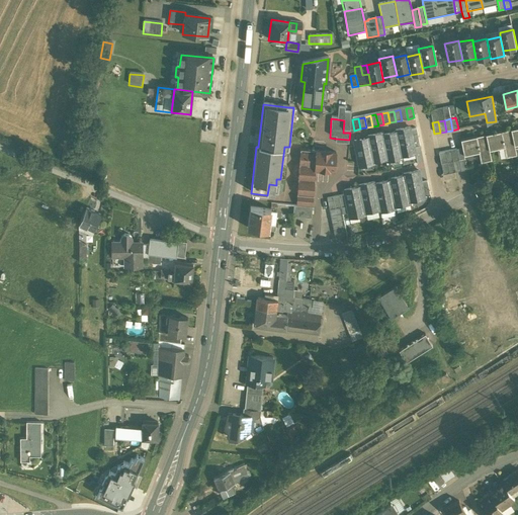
[(411,130),(396,133),(397,135),(401,158),(416,156),(414,150),(411,132),(411,130)]
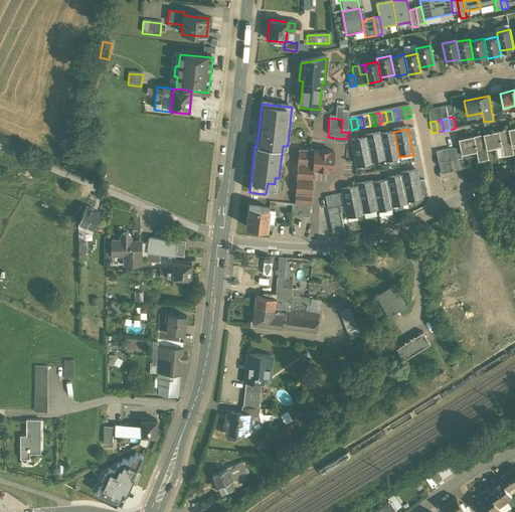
[(414,130),(408,131),(411,149),(417,148),(414,130)]
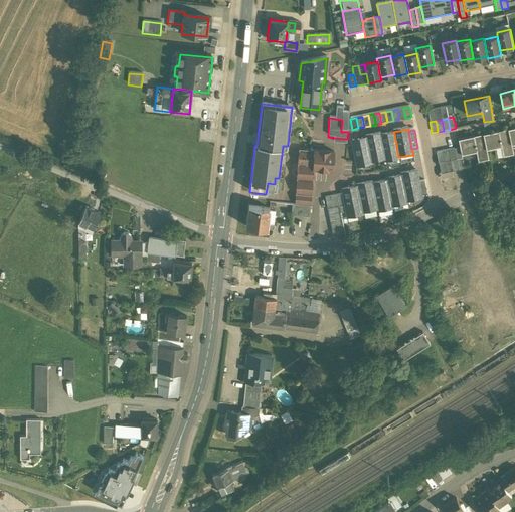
[(508,131),(483,137),(486,151),(487,151),(501,148),(503,158),(513,155),(511,145),(508,131)]
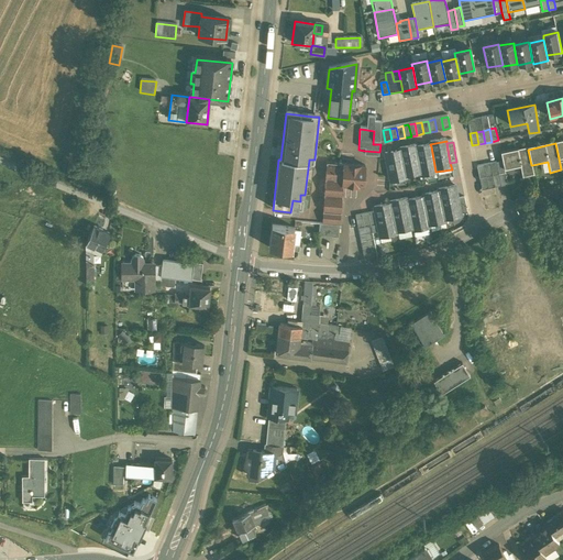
[(431,146),(416,150),(420,175),(421,177),(437,174),(435,172),(431,146)]
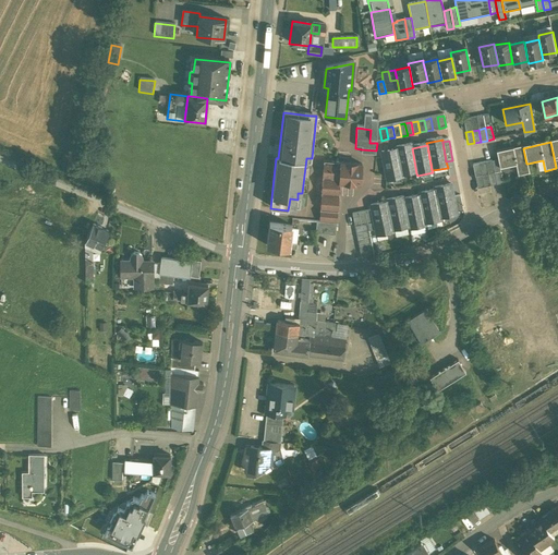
[(397,152),(402,177),(416,173),(412,148),(411,146),(397,148),(397,152)]
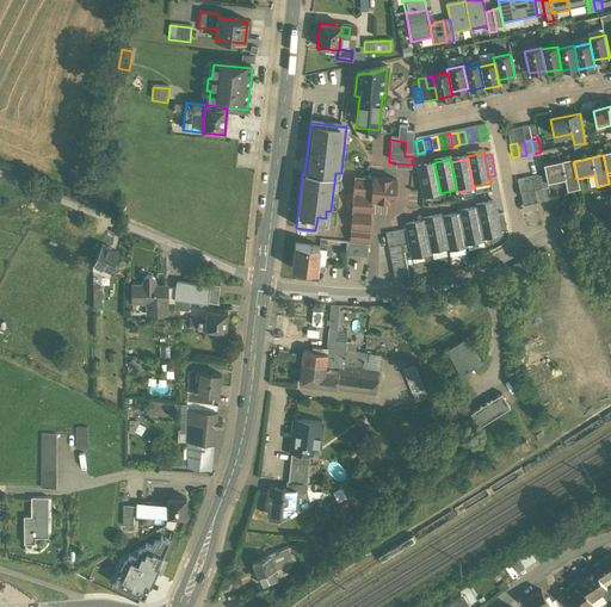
[(573,161),(543,167),(545,175),(547,185),(565,181),(567,193),(580,191),(578,179),(576,179),(573,162),(573,161)]
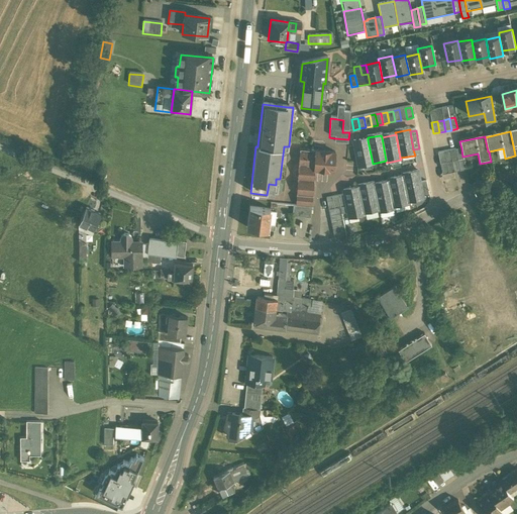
[(368,140),(353,142),(358,168),(373,166),(373,164),(368,140)]
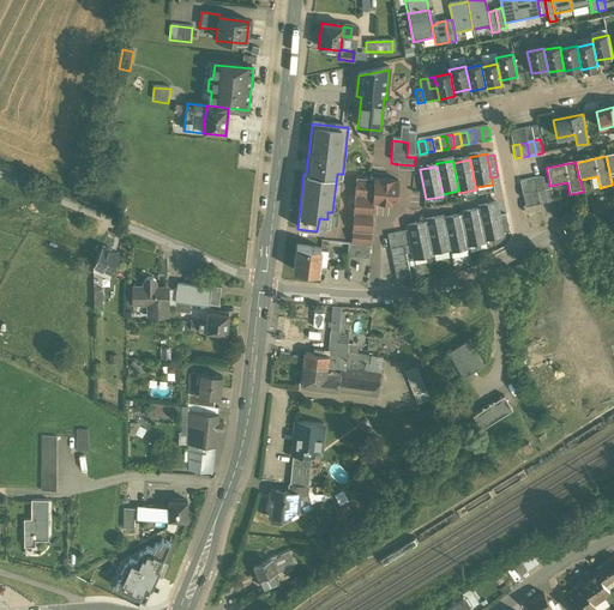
[(548,176),(541,179),(543,191),(551,189),(549,186),(548,176)]
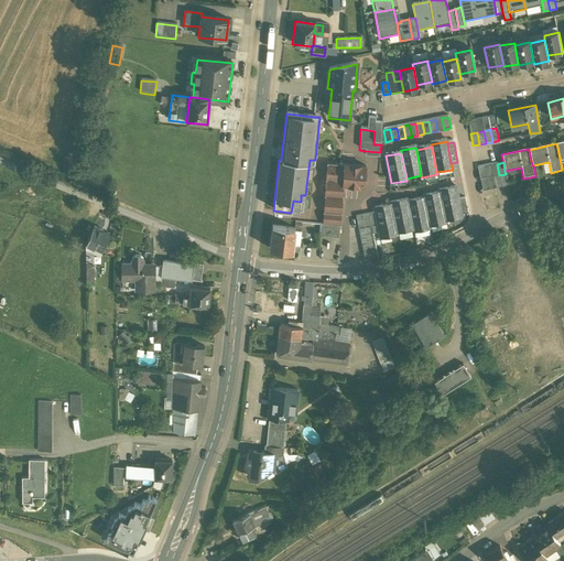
[(497,164),(490,165),(492,176),(499,175),(497,164)]
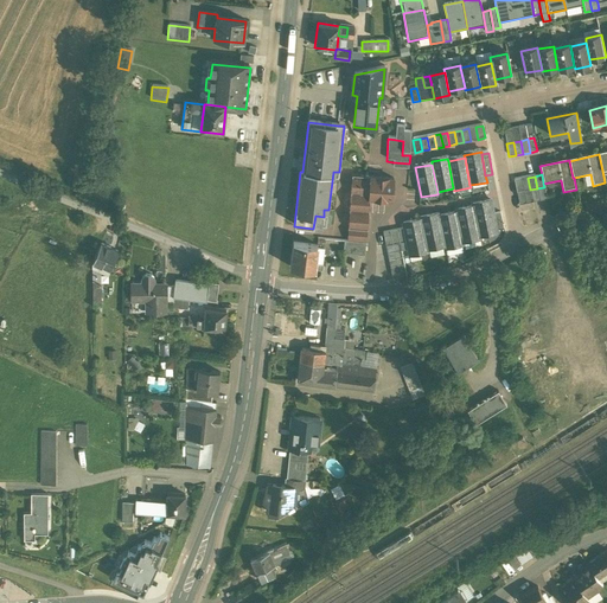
[(370,179),(352,178),(349,230),(366,232),(369,200),(370,179)]
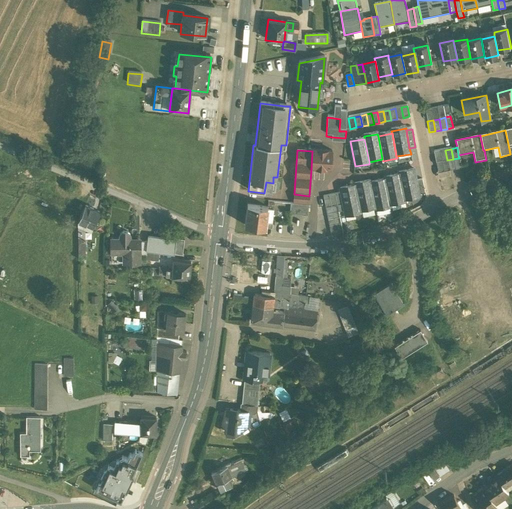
[(445,150),(439,151),(441,162),(447,160),(445,150)]
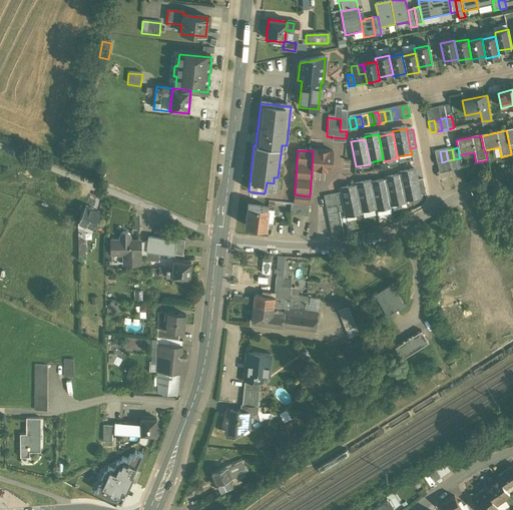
[(333,153),(313,151),(312,169),(332,171),(333,153)]
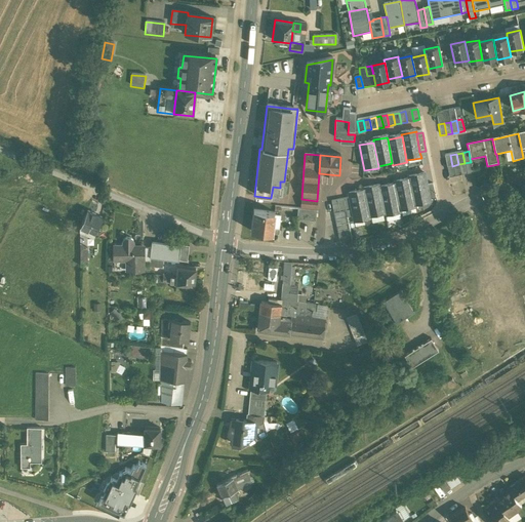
[(450,155),(444,156),(446,167),(452,166),(450,155)]
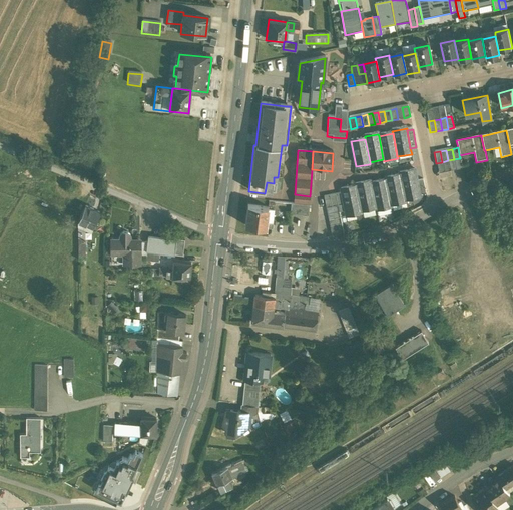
[(462,169),(460,158),(454,159),(456,171),(462,169)]
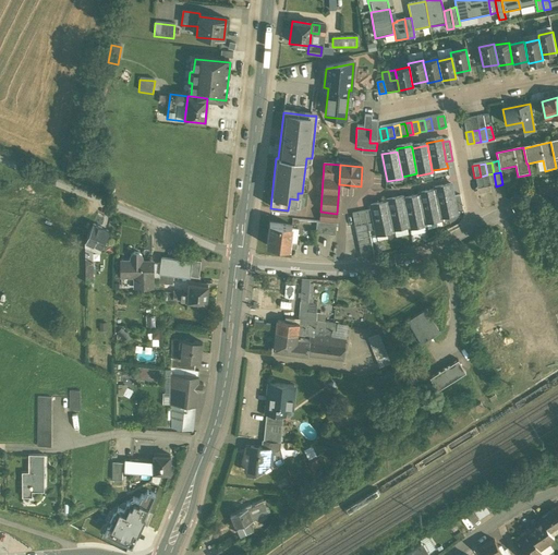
[(494,173),(487,175),(490,188),(496,186),(494,173)]
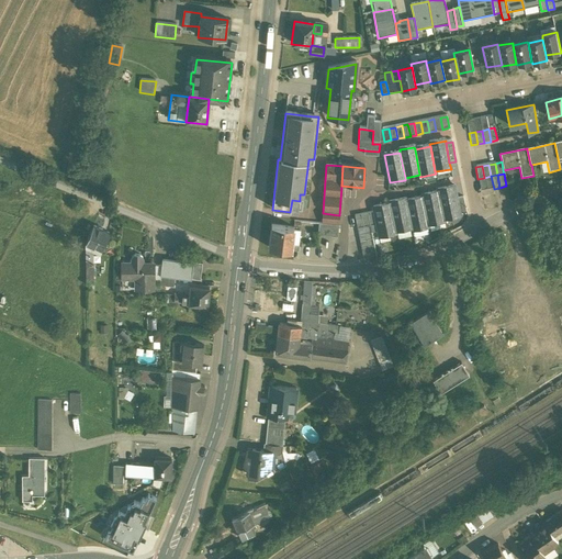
[(491,176),(484,178),(487,190),(494,189),(491,176)]
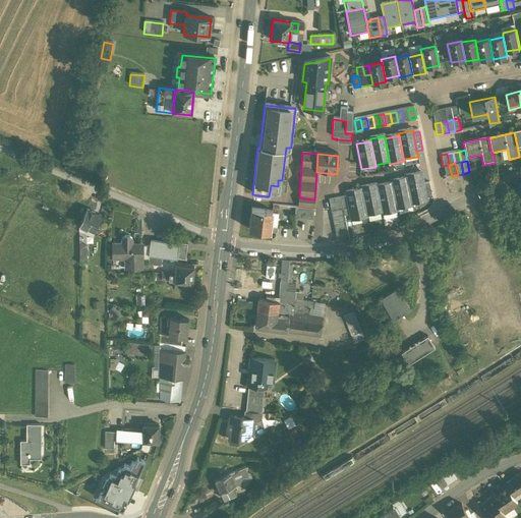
[(449,165),(443,166),(446,177),(452,176),(449,165)]
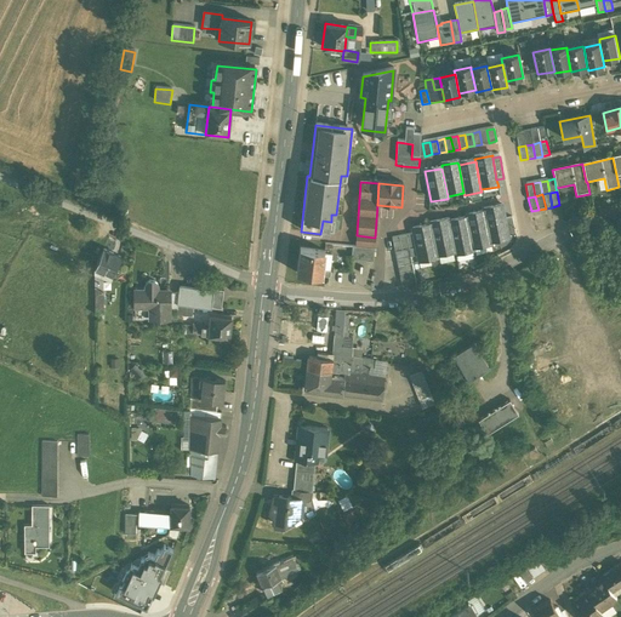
[(485,213),(490,244),(510,240),(508,238),(506,221),(502,207),(484,211),(485,213)]
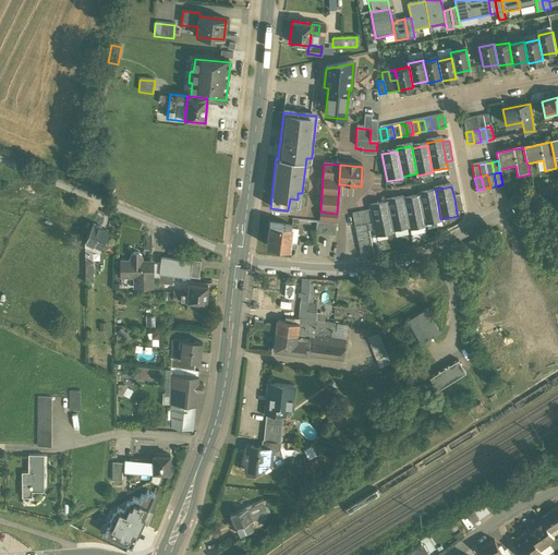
[(420,197),(425,225),(441,221),(440,219),(436,192),(420,195),(420,197)]
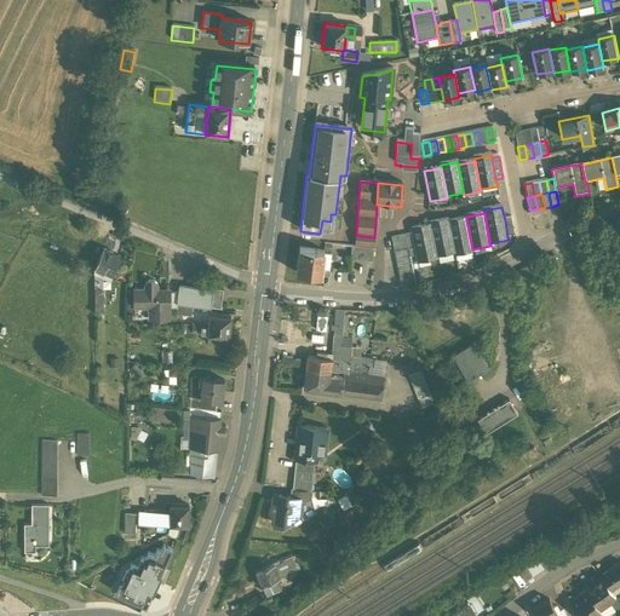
[(331,222),(322,220),(320,234),(333,235),(336,214),(331,214),(331,222)]
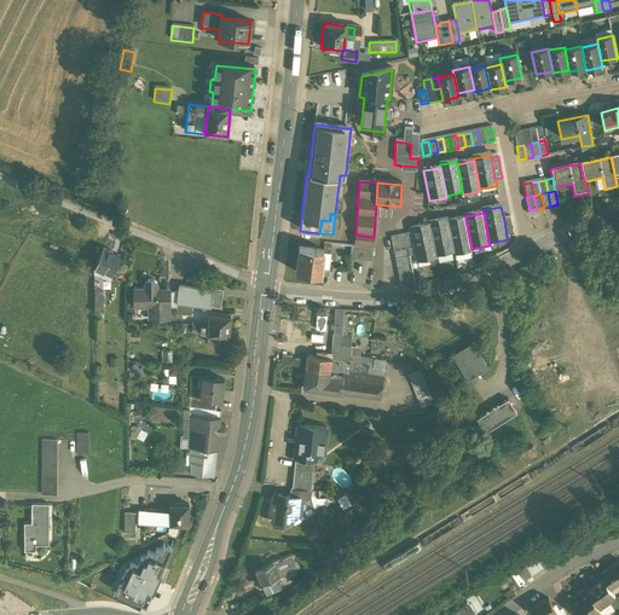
[(466,219),(447,222),(453,254),(453,255),(472,251),(472,249),(466,219)]
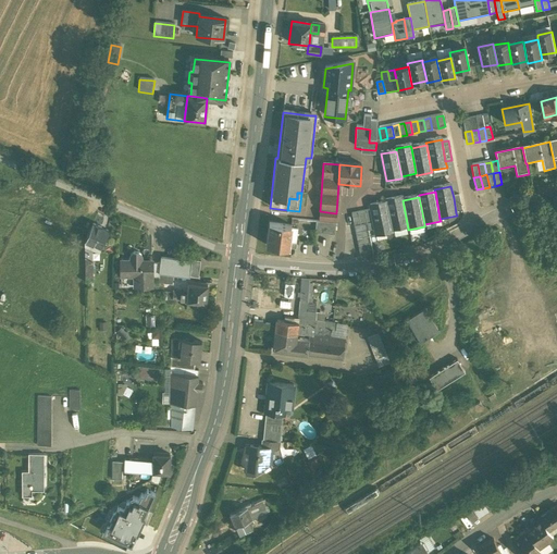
[(459,197),(454,198),(456,213),(462,212),(459,197)]
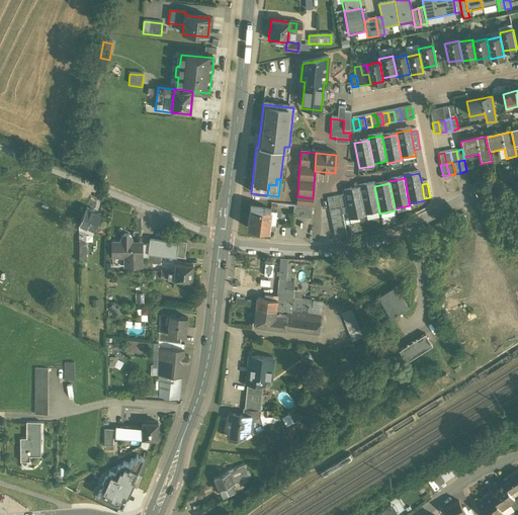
[(359,189),(364,216),(379,212),(374,186),(373,184),(359,187),(359,189)]
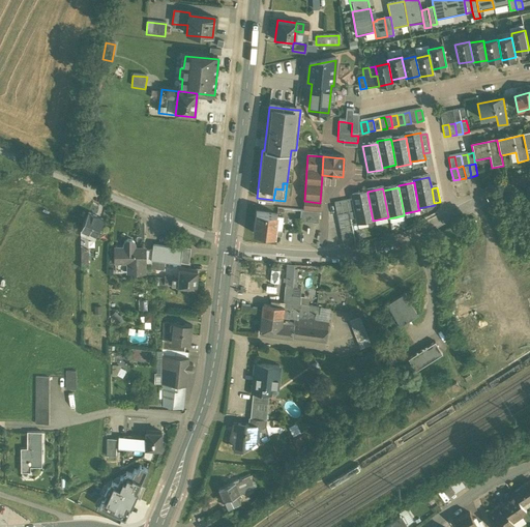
[(367,194),(352,197),(353,202),(356,220),(357,225),(374,222),(373,221),(367,194)]
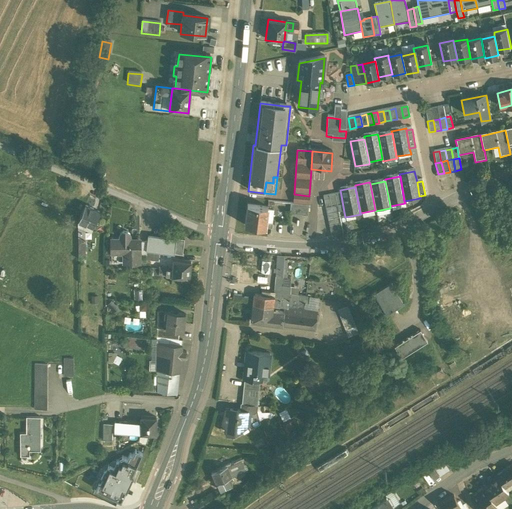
[(309,196),(294,194),(293,205),(308,206),(309,196)]
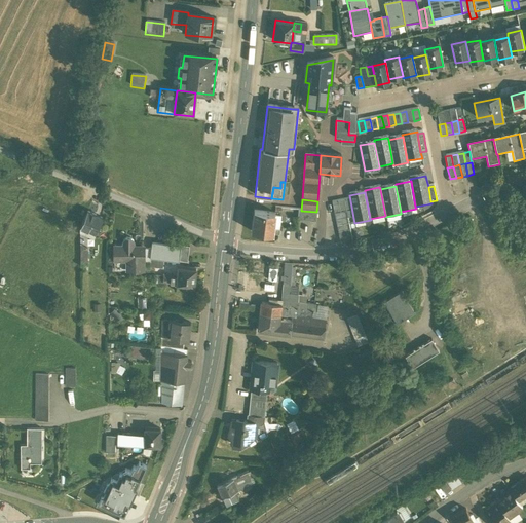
[(346,214),(347,219),(353,218),(350,200),(344,201),(346,214)]
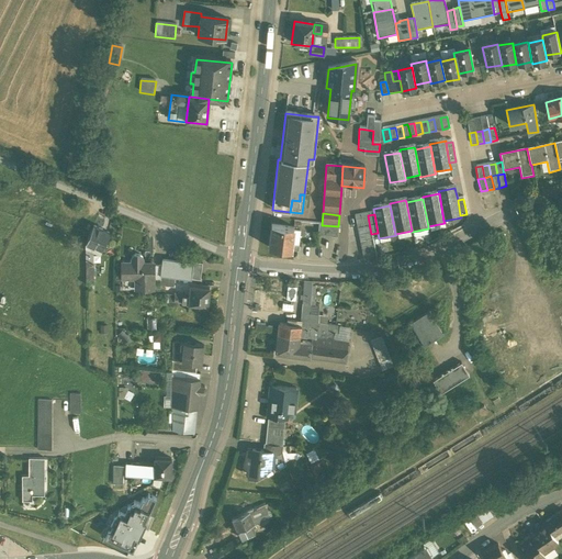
[(364,230),(370,228),(368,215),(361,216),(364,230)]
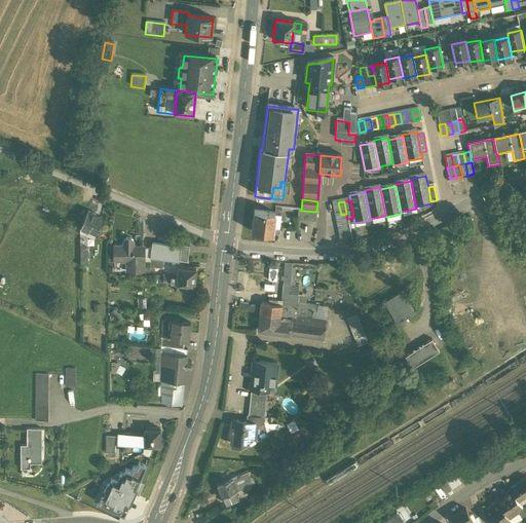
[(335,216),(341,215),(338,202),(333,203),(335,216)]
